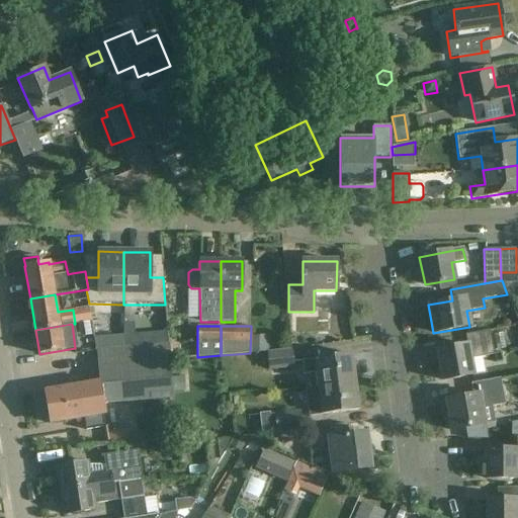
[(493,355),(489,331),(464,335),(466,346),(436,351),(442,380),(473,375),(470,359),(493,355)]
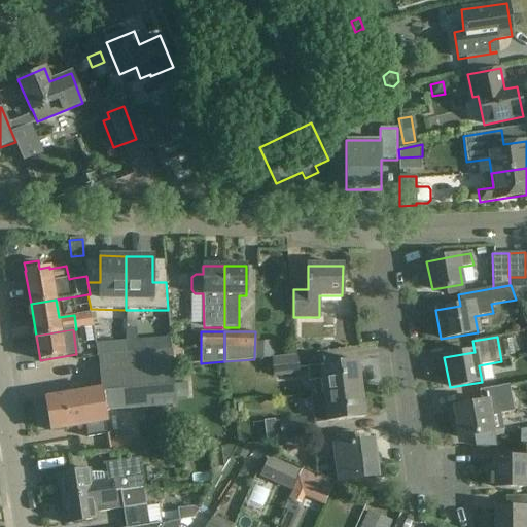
[(155,340),(156,352),(171,350),(170,339),(155,340)]
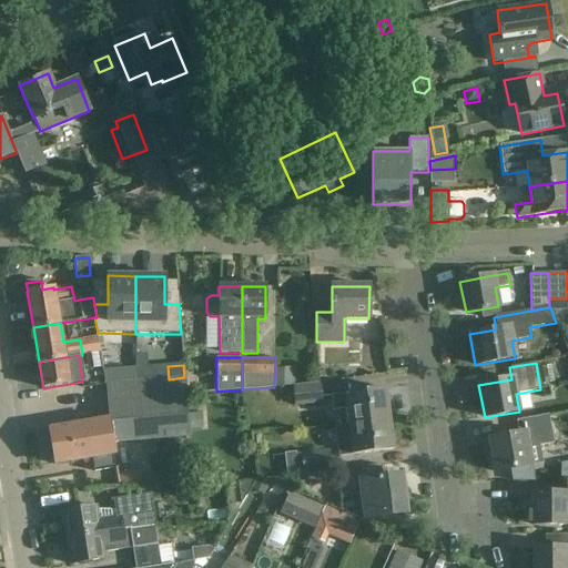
[(121,385),(119,372),(104,374),(105,386),(121,385)]
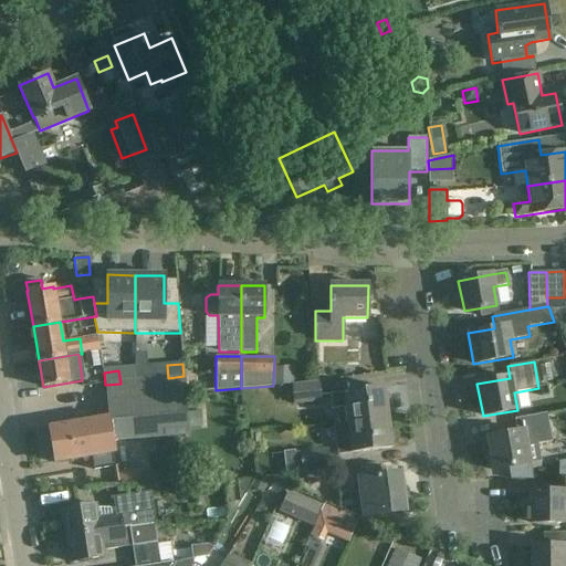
[(185,376),(105,385),(115,442),(190,436),(185,376)]
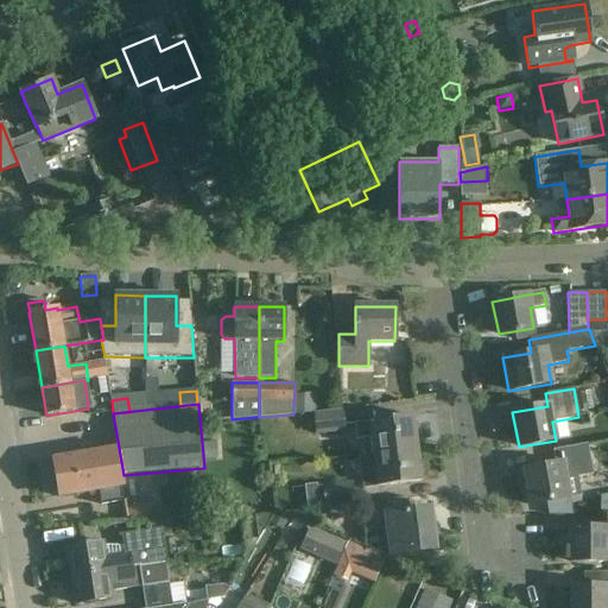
[(344,432),(342,410),(314,412),(316,435),(344,432)]
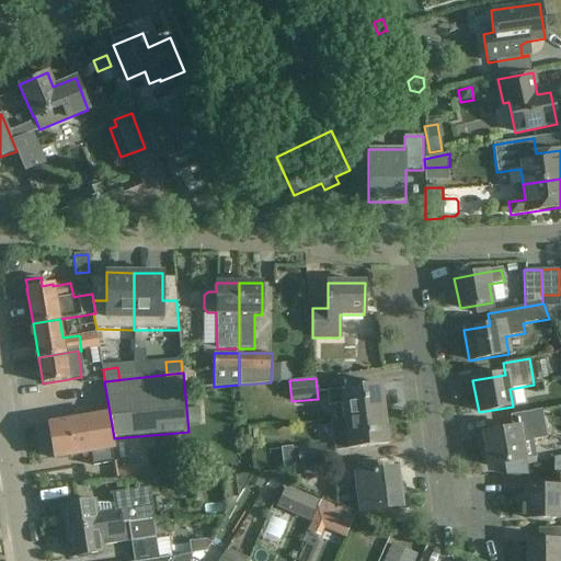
[(343,420),(385,414),(381,384),(327,391),(329,405),(341,404),(343,419),(343,420)]
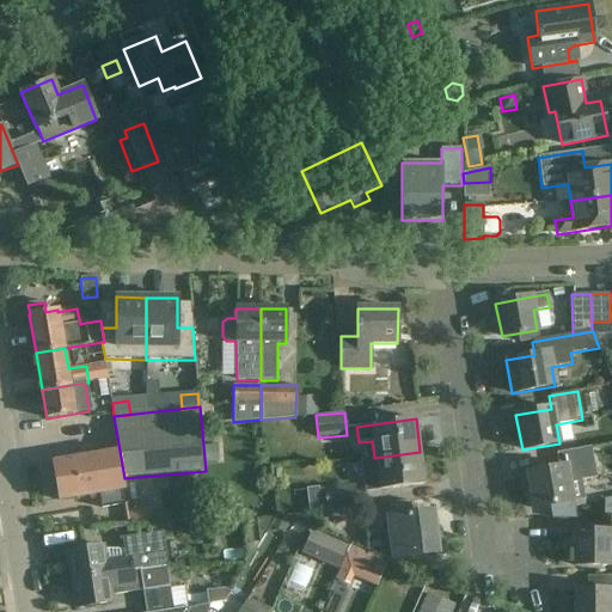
[(218,445),(203,446),(206,464),(219,463),(218,445)]
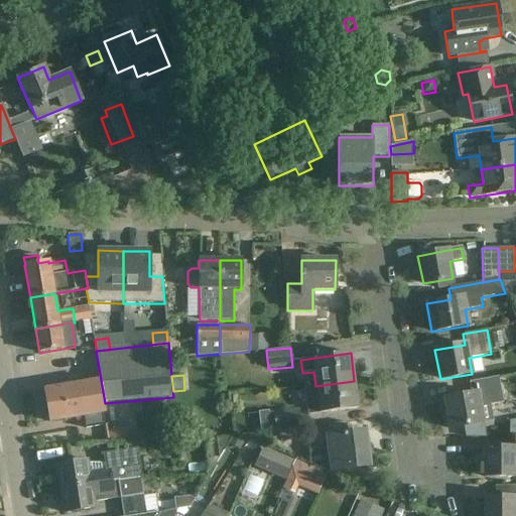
[(471,394),(444,398),(449,428),(483,422),(493,420),(490,404),(502,402),(499,382),(498,376),(469,381),(471,394)]
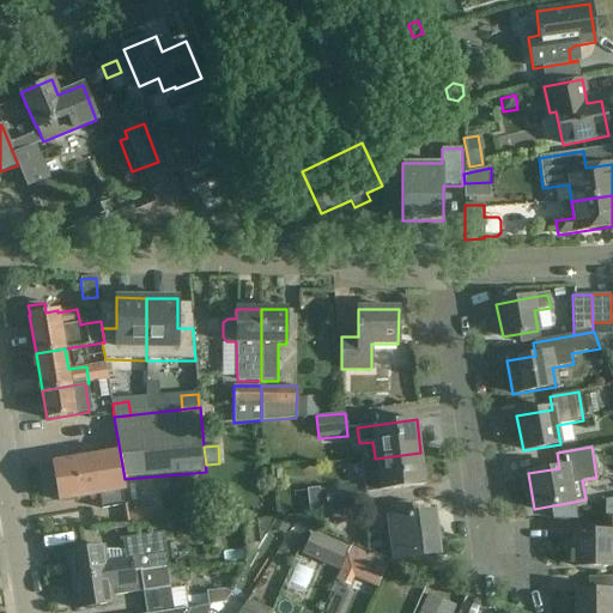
[(122,479),(117,453),(53,462),(59,501),(98,493),(101,509),(126,504),(122,479)]
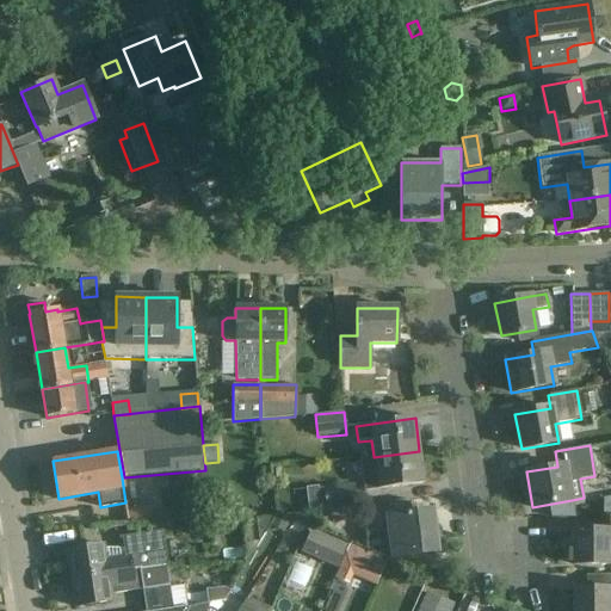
[(424,485),(419,451),(374,457),(374,456),(359,457),(362,475),(364,492),(424,485)]
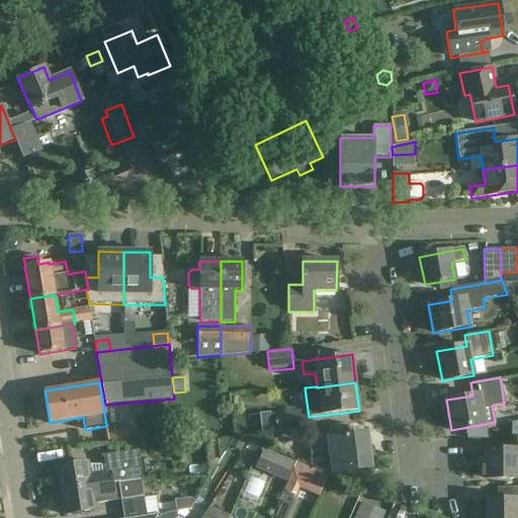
[(303,429),(300,411),(270,414),(270,412),(260,413),(262,433),(303,429)]
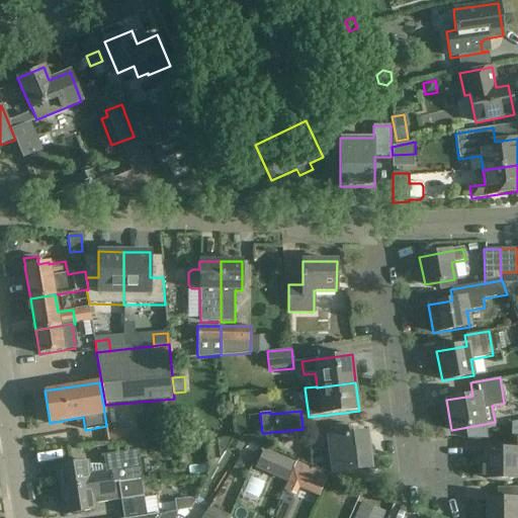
[(349,437),(347,425),(307,430),(310,452),(329,450),(331,466),(341,465),(342,470),(370,467),(365,434),(349,437)]
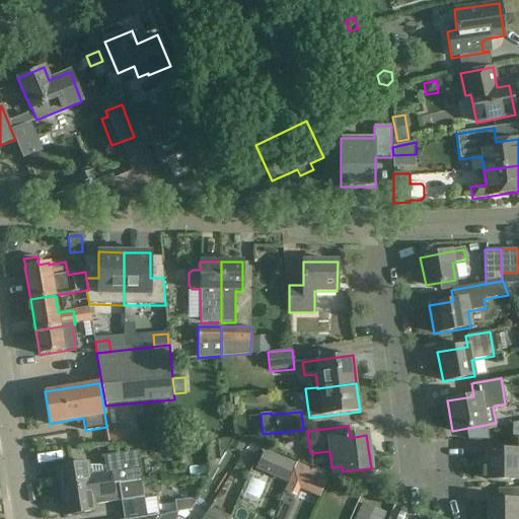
[(211,476),(234,437),(205,437),(211,476)]
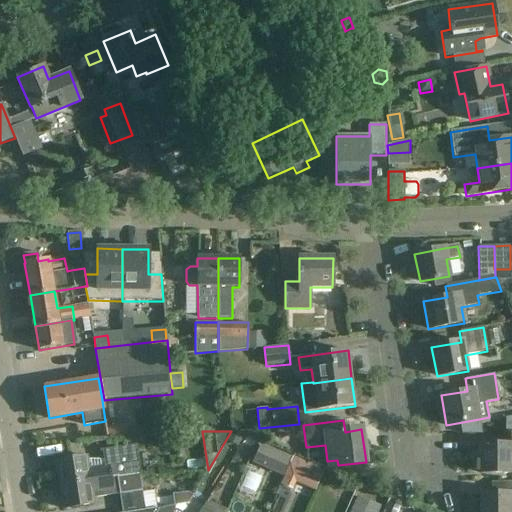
[(511,432),(506,433),(506,445),(480,445),(480,472),(510,472),(510,457),(511,457),(511,432)]
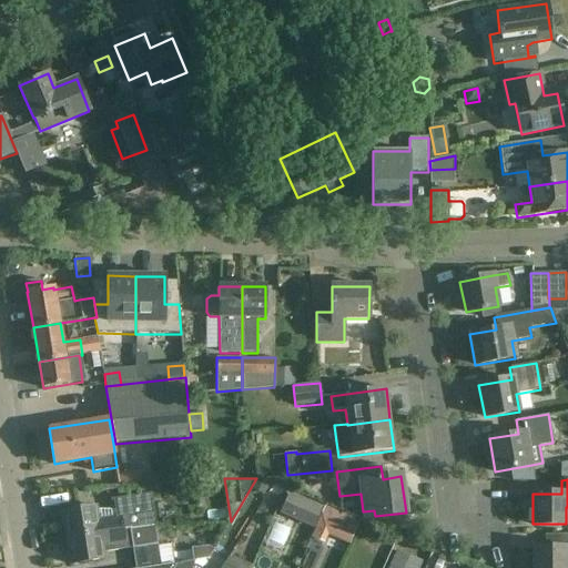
[(290,492),(280,513),(314,528),(323,507),(290,492)]
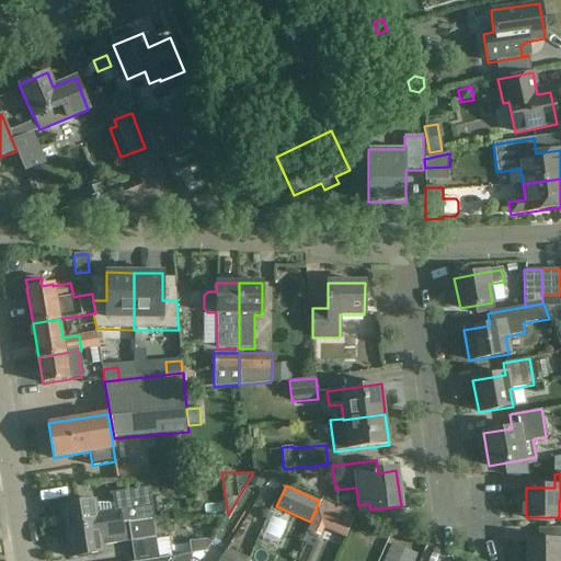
[(66,531),(152,517),(149,489),(112,492),(114,503),(95,503),(95,500),(61,505),(66,531)]
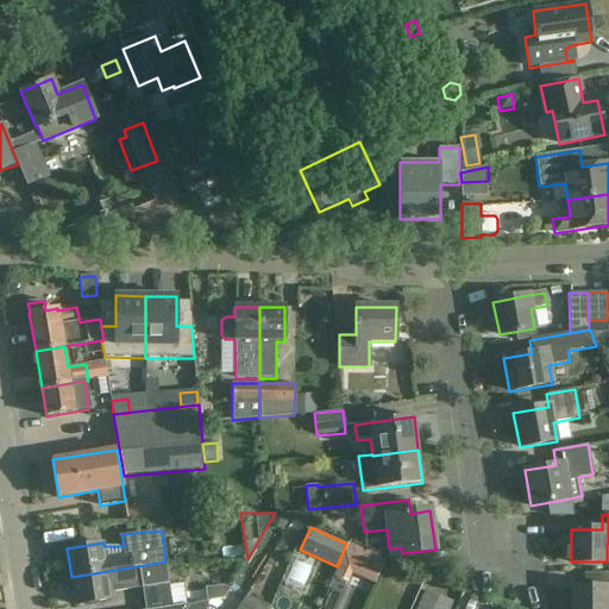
[(165,562),(71,577),(76,604),(112,598),(111,592),(142,588),(144,608),(155,608),(173,607),(170,586),(167,565),(165,562)]
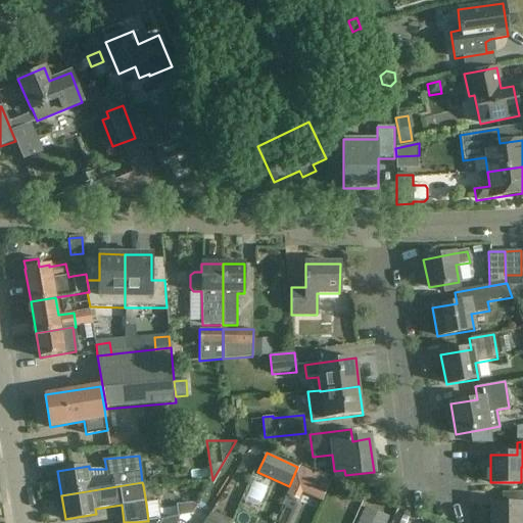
[(522,491),(517,491),(517,505),(491,505),(490,522),(522,522),(522,518),(522,491)]
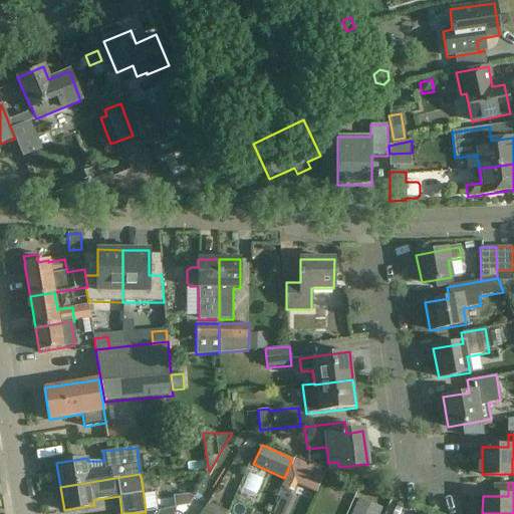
[(189,495),(174,497),(176,507),(177,508),(189,505),(194,498),(189,495)]
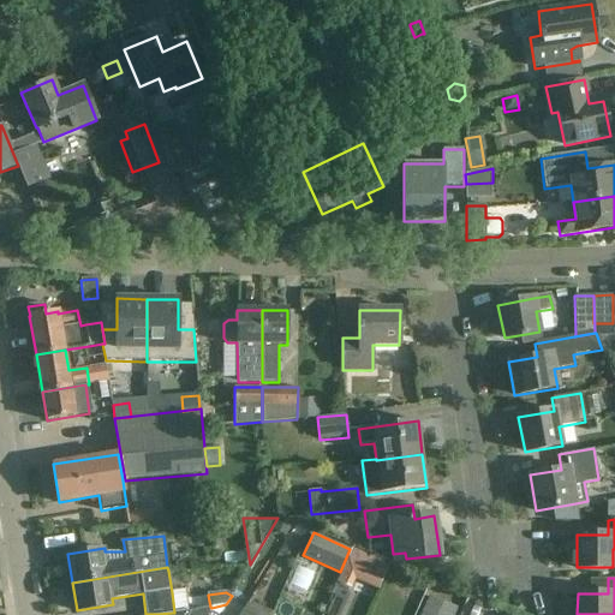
[(418,614),(452,614),(455,605),(425,595),(418,614)]
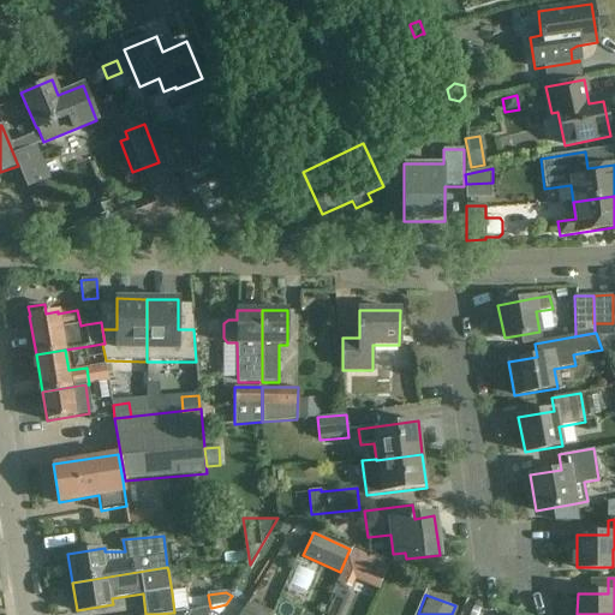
[(269,614),(270,611),(248,602),(239,614),(269,614)]
